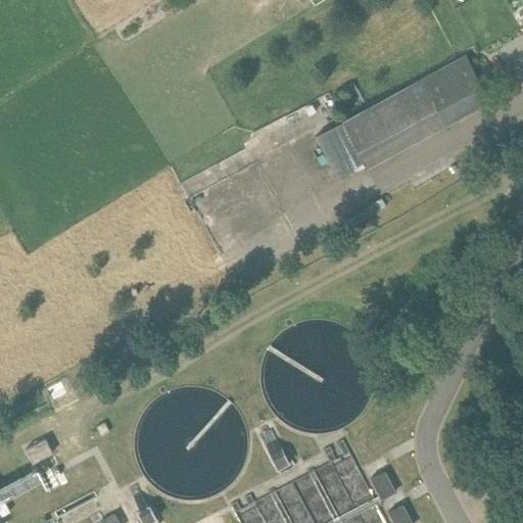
[(489,100),(480,83),(465,55),(350,115),(375,160),(489,100)]
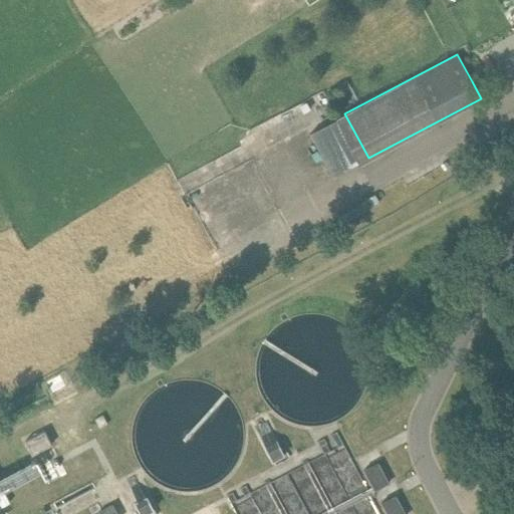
[(332,177),(368,158),(344,113),(336,118),(309,135),(332,177)]
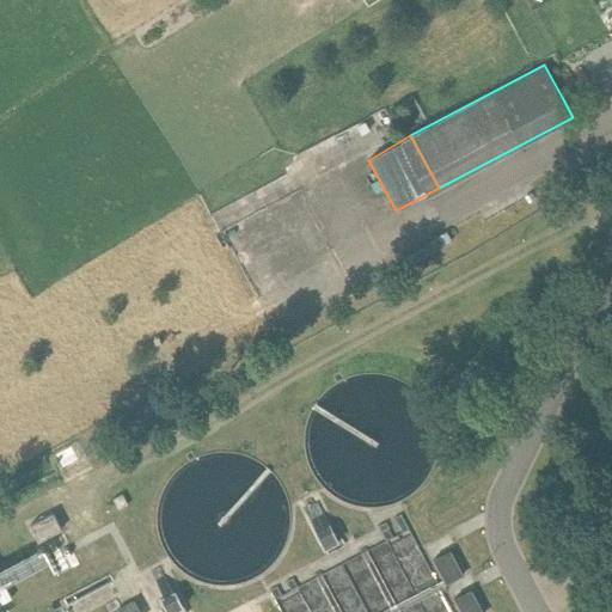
[(580,165),(588,178),(599,171),(591,158),(580,165)]
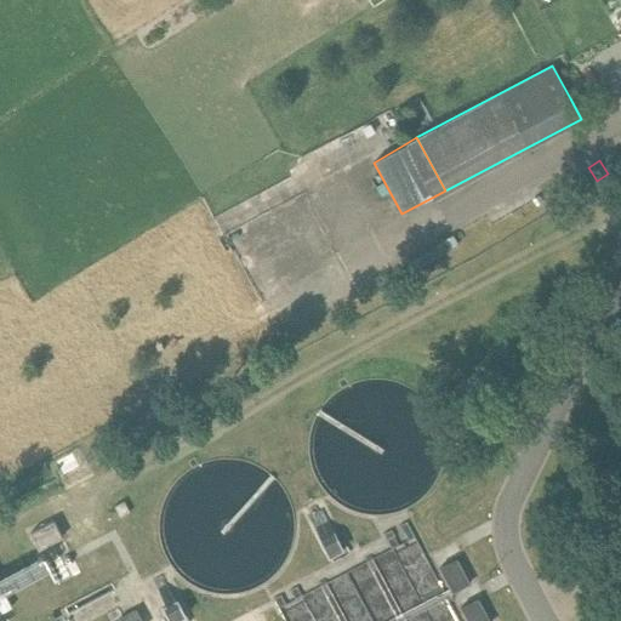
[(459,245),(454,237),(443,241),(448,250),(459,245)]
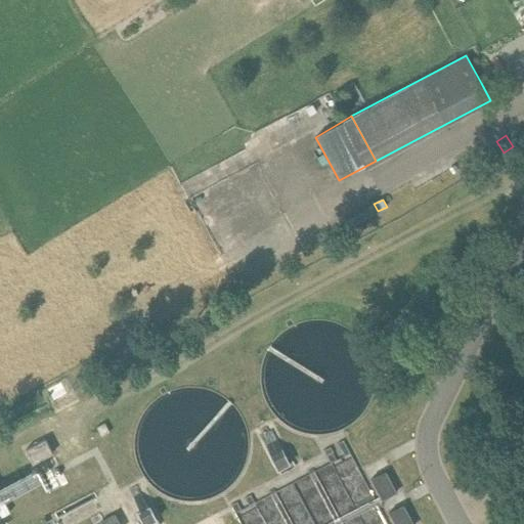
[(260,437),(270,456),(278,471),(280,475),(292,469),(290,465),(282,450),(272,431),(260,437)]
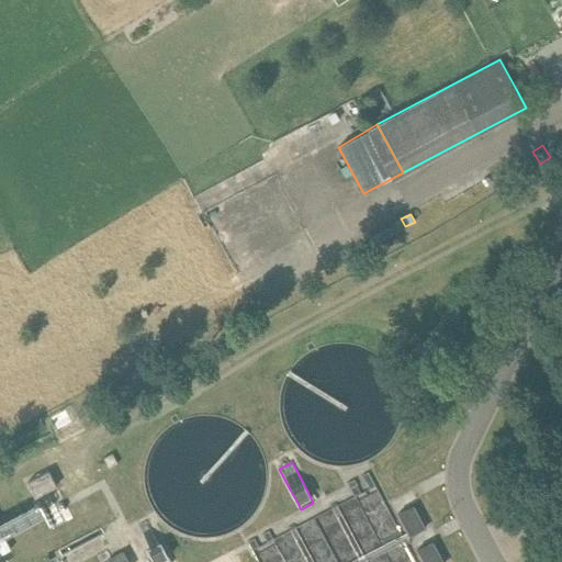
[(27,483),(36,498),(57,487),(48,472),(27,483)]
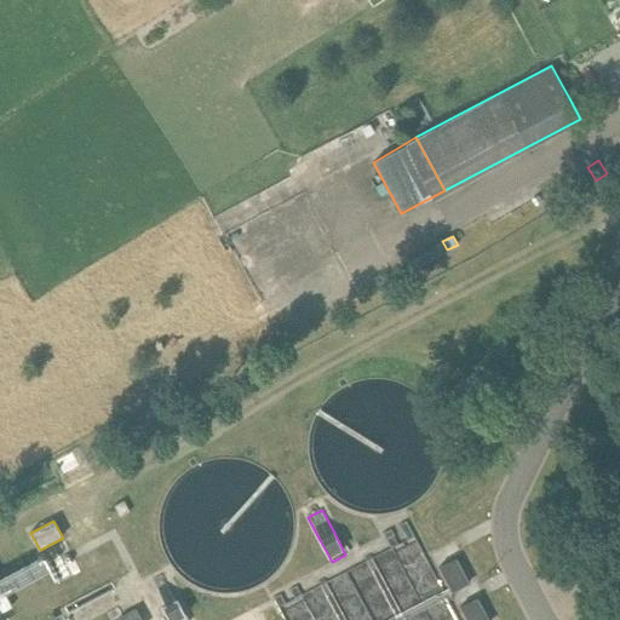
[(438,569),(452,593),(470,584),(457,558),(438,569)]
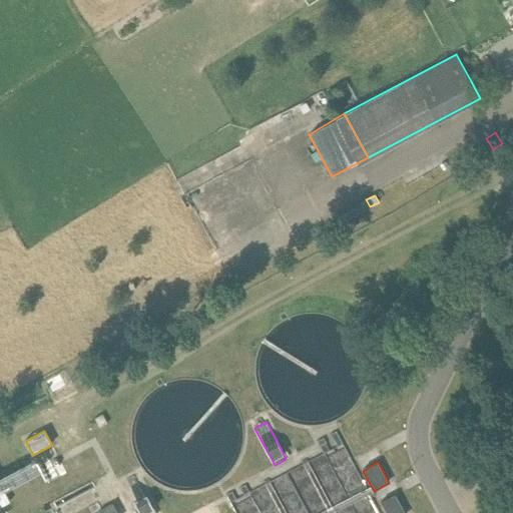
[(153,512),(153,510),(154,510),(147,495),(144,497),(137,484),(133,476),(126,479),(130,487),(137,500),(135,501),(140,512),(153,512)]
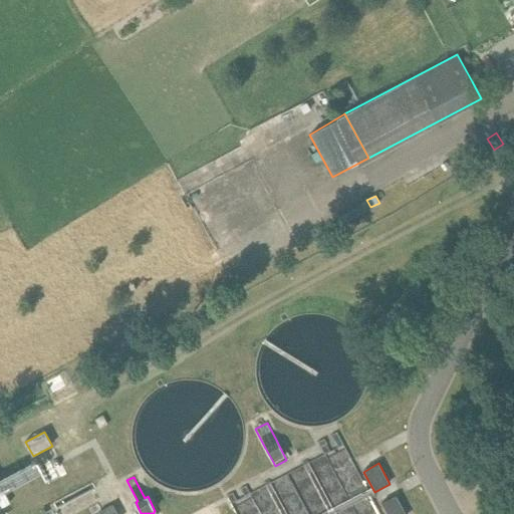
[(387,513),(406,513),(396,496),(381,503),(387,513)]
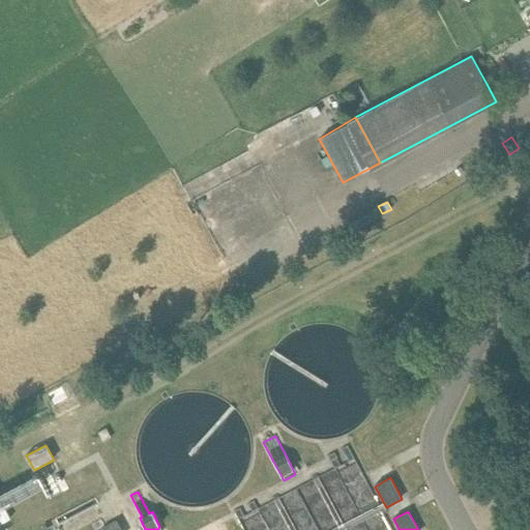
[(3,516),(0,518),(0,528),(1,529),(7,529),(10,529),(3,516)]
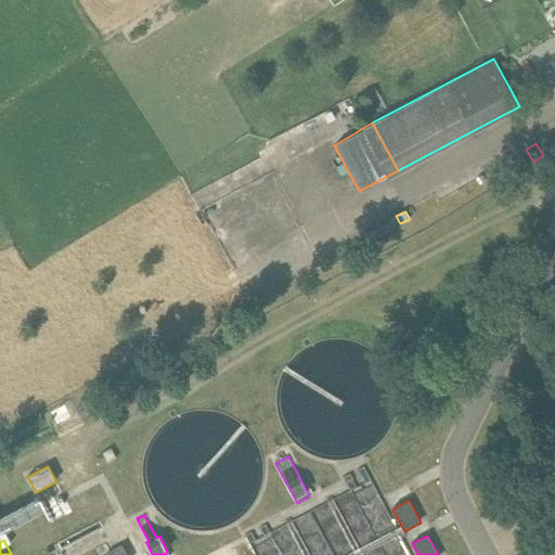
[(550,554),(544,545),(527,554),(550,554)]
